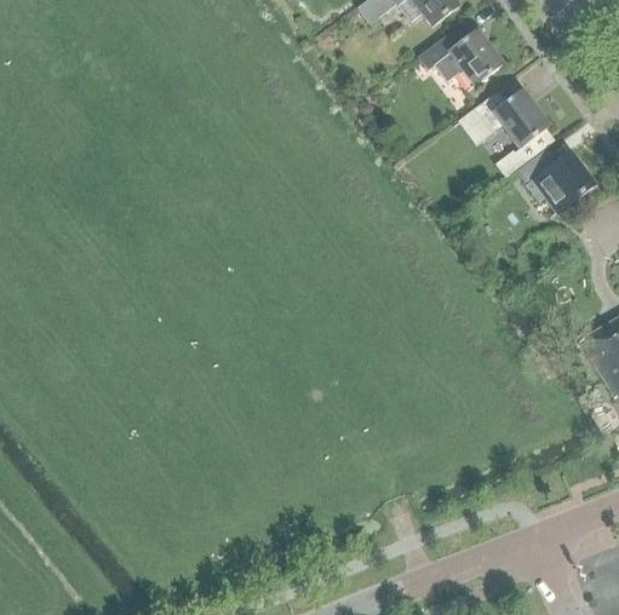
[(430,26),(458,5),(454,0),(365,0),(356,6),(368,22),(395,1),(411,23),(422,15),(430,26)]
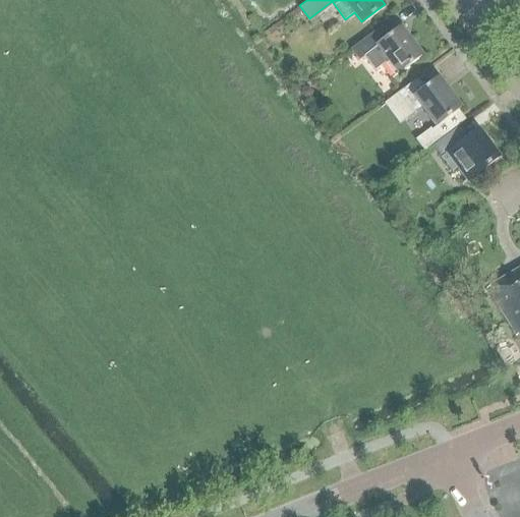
[(388,58),(398,71),(421,53),(400,24),(388,34),(381,24),(351,47),(359,57),(364,54),(374,67),(388,58)]
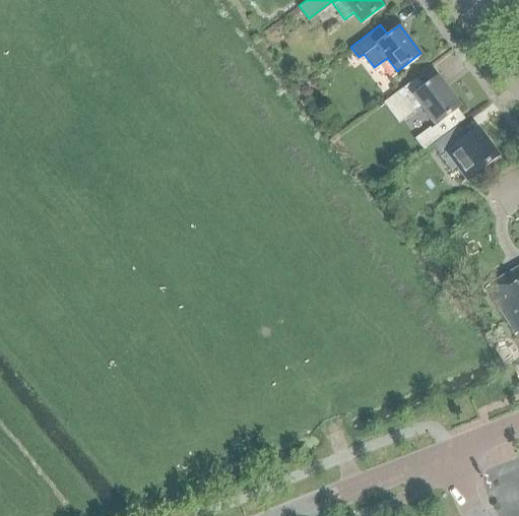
[(437,75),(412,93),(413,94),(409,98),(401,86),(383,101),(398,121),(415,108),(413,105),(418,102),(435,124),(457,108),(459,106),(437,75)]
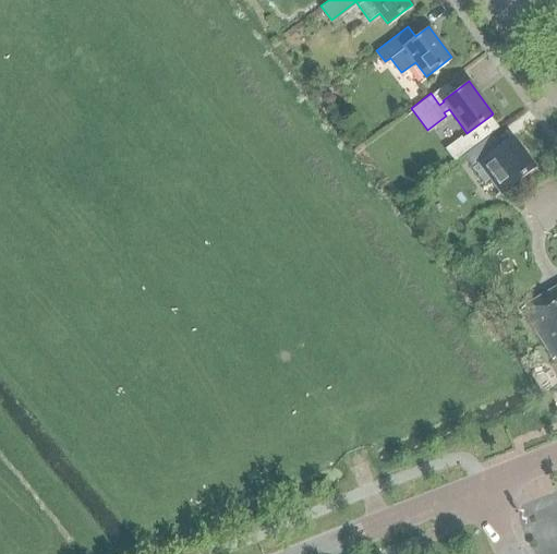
[(467,133),(462,136),(470,146),(498,125),(491,116),(467,133)]
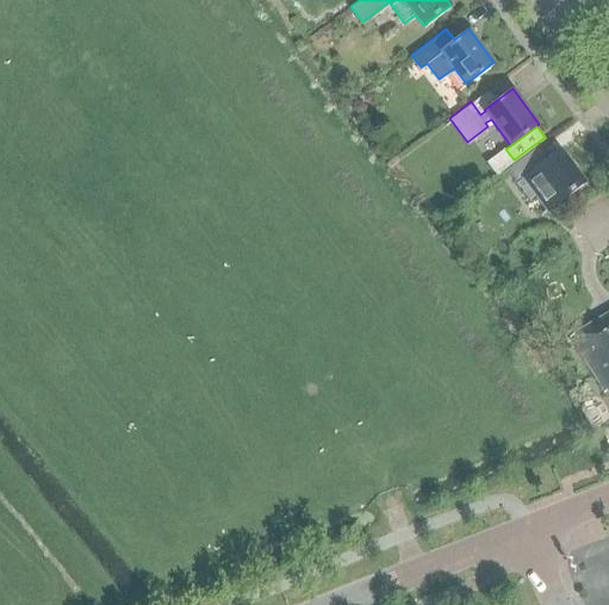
[(529,197),(535,192),(548,209),(583,182),(559,149),(538,166),(527,153),(507,168),(529,197)]
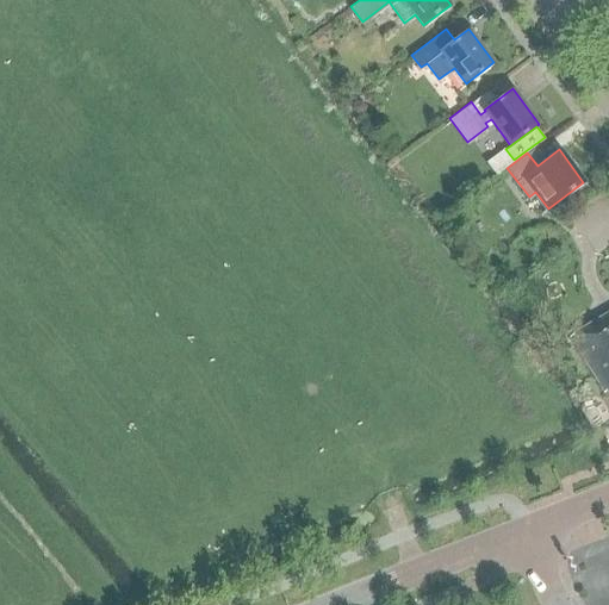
[(608,311),(570,335),(604,391),(608,387),(608,311)]
